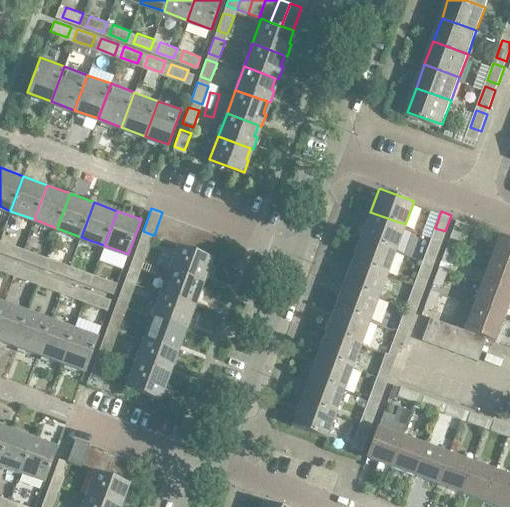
[(154,235),(165,239),(173,216),(162,212),(154,235)]
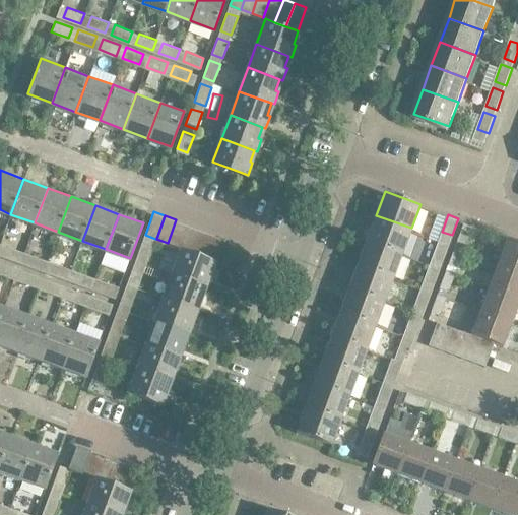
[(368,239),(402,252),(411,228),(376,215),(368,239)]
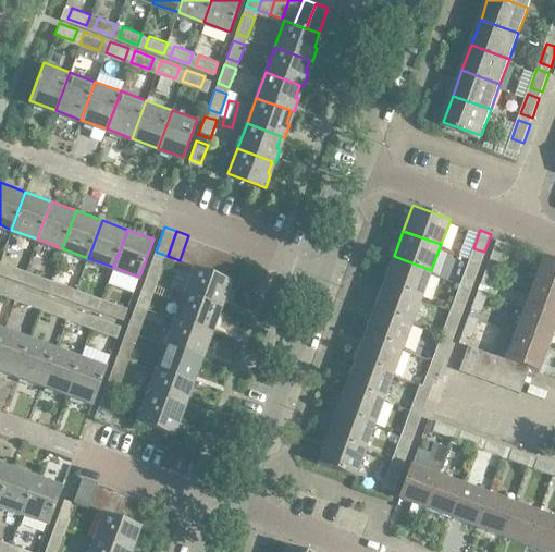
[(180,260),(192,265),(200,241),(188,235),(180,260)]
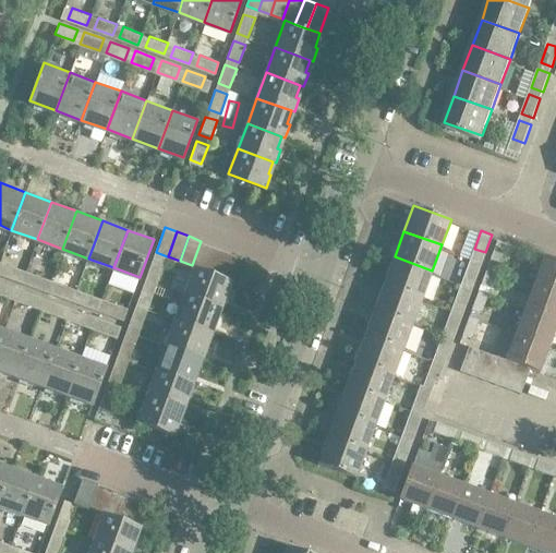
[(498,237),(492,255),(500,259),(508,240),(498,237)]
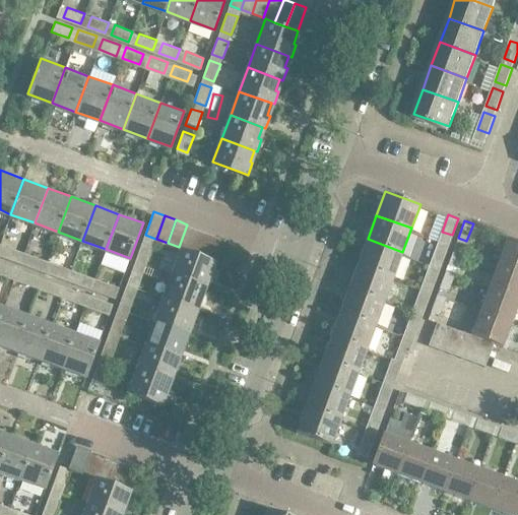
[(181,248),(190,251),(198,229),(187,224),(179,247),(181,248)]
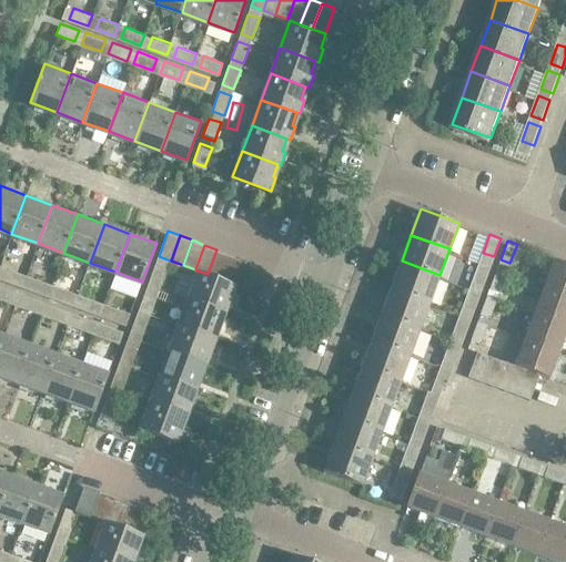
[(216,249),(208,274),(220,278),(230,254),(216,249)]
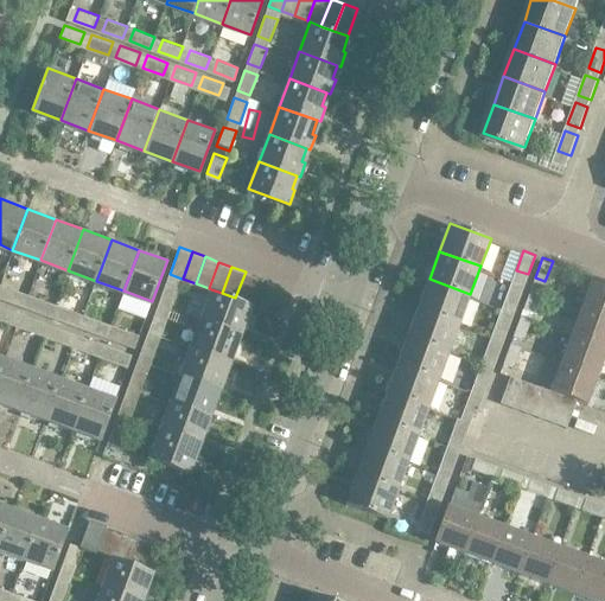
[(246,272),(235,298),(249,302),(259,276),(246,272)]
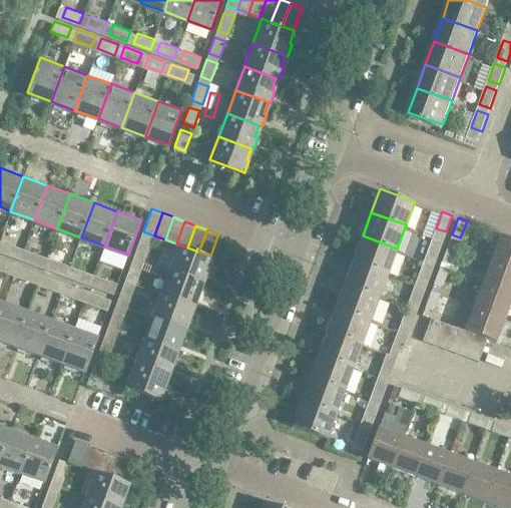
[(493,257),(510,263),(510,236),(501,233),(493,257)]
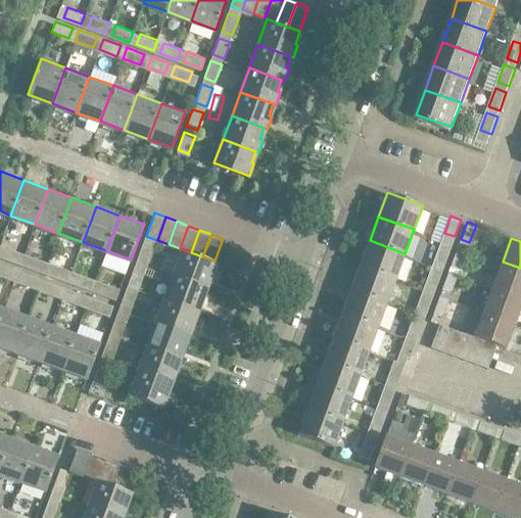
[(370,240),(361,264),(396,277),(405,253),(370,240)]
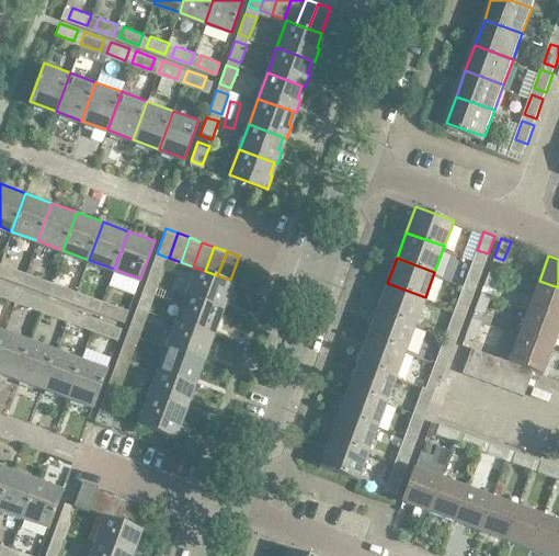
[(474,258),(467,275),(479,280),(486,261),(474,258)]
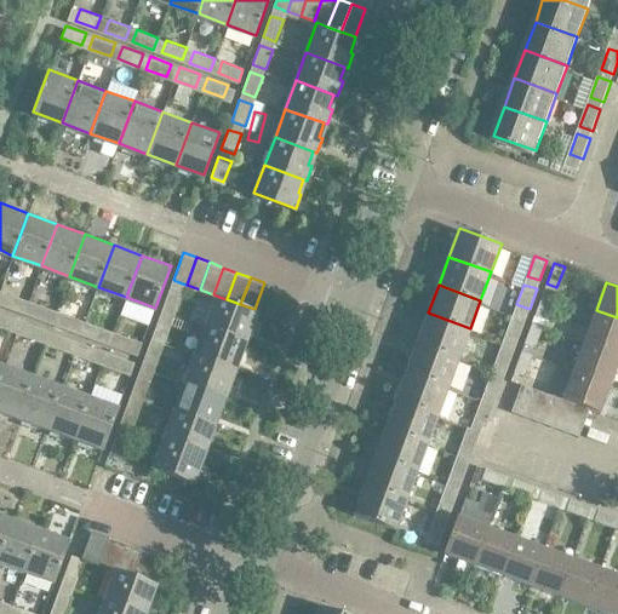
[(170,288),(162,309),(175,314),(183,293),(170,288)]
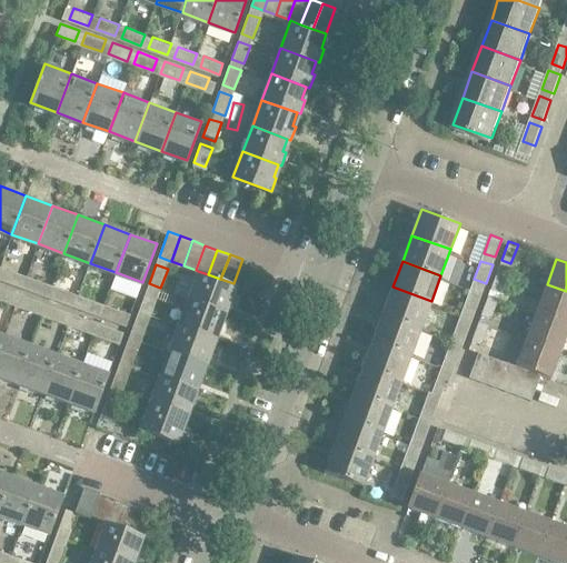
[(9,267),(5,279),(22,285),(27,273),(9,267)]
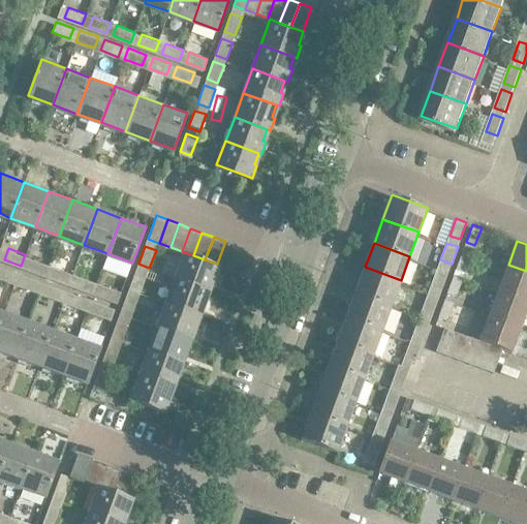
[(463,248),(457,267),(466,270),(472,252),(463,248)]
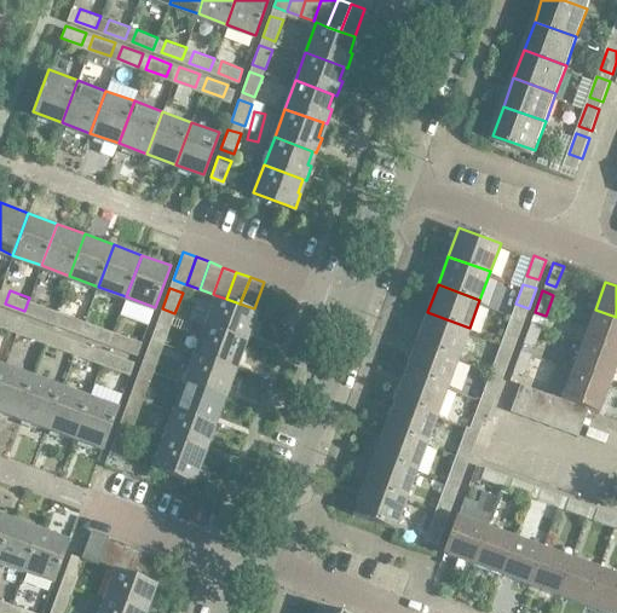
[(254,308),(240,304),(226,299),(215,295),(205,324),(243,339),(247,340),(252,325),(248,324),(254,308)]
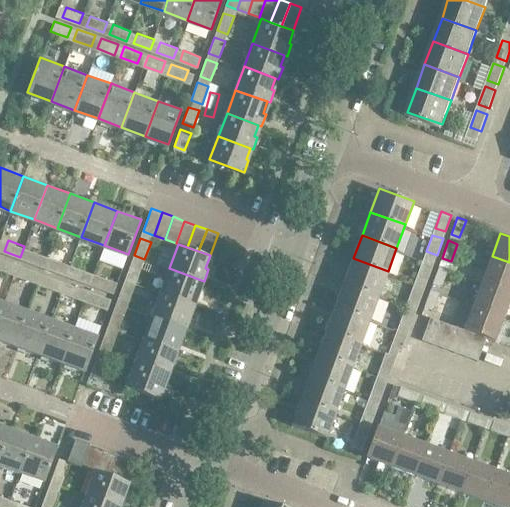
[(31,249),(27,259),(44,265),(47,255),(31,249)]
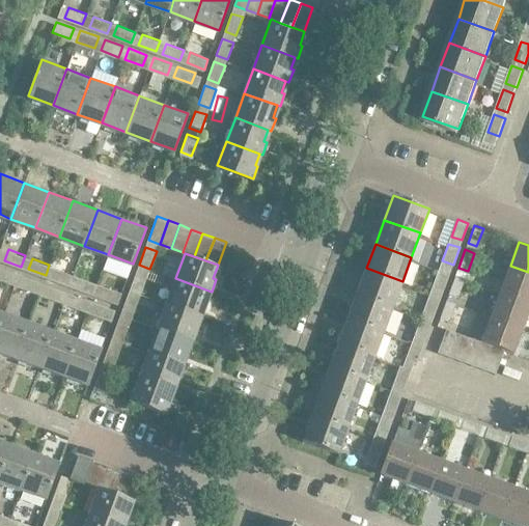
[(0,265),(0,277),(7,280),(11,270),(0,265)]
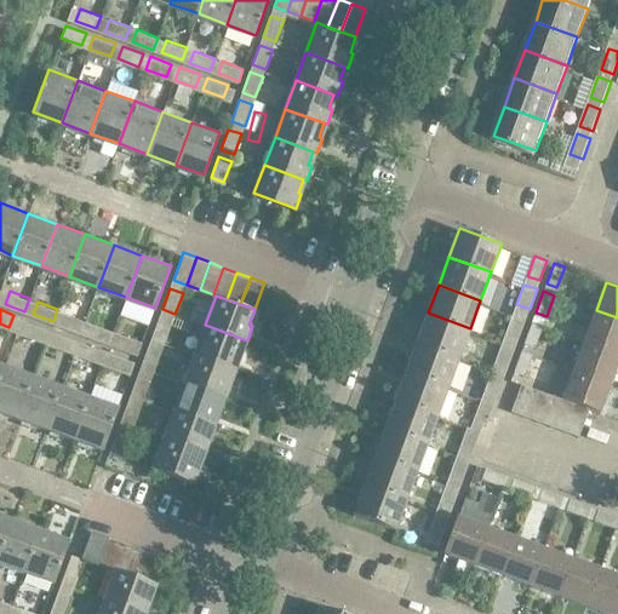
[(579,322),(574,336),(585,339),(617,350),(617,317),(596,310),(590,326),(579,322)]
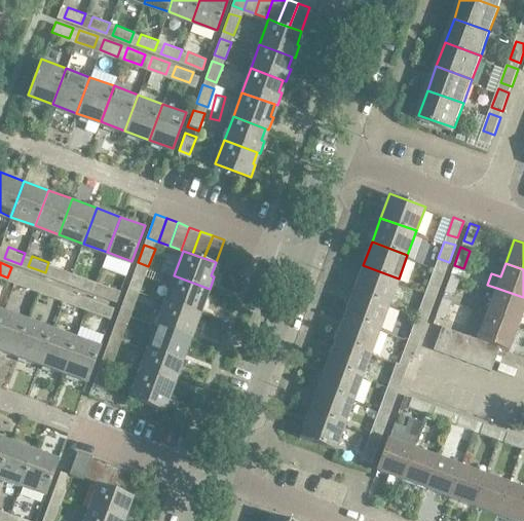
[(55,264),(52,275),(69,282),(73,270),(55,264)]
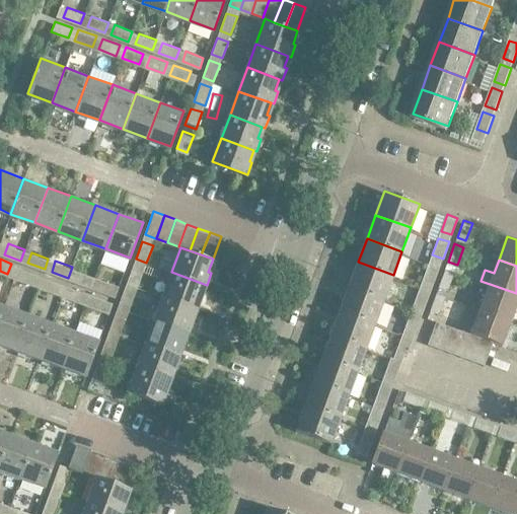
[(358,262),(349,286),(384,298),(393,275),(358,262)]
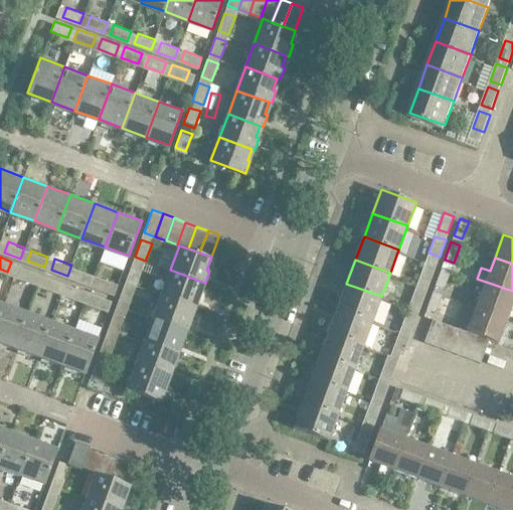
[(425,260),(419,276),(431,280),(437,264),(425,260)]
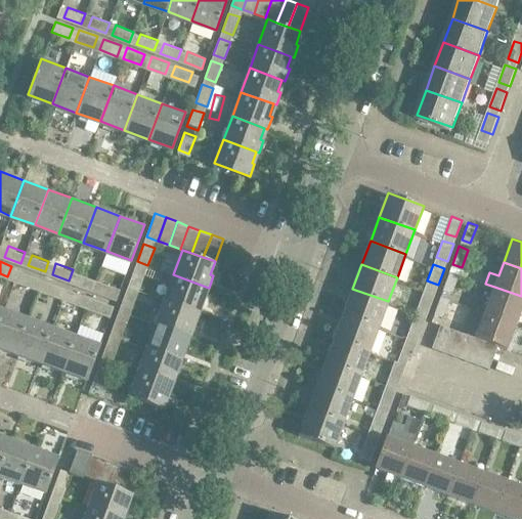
[(134,267),(128,285),(139,289),(145,271),(134,267)]
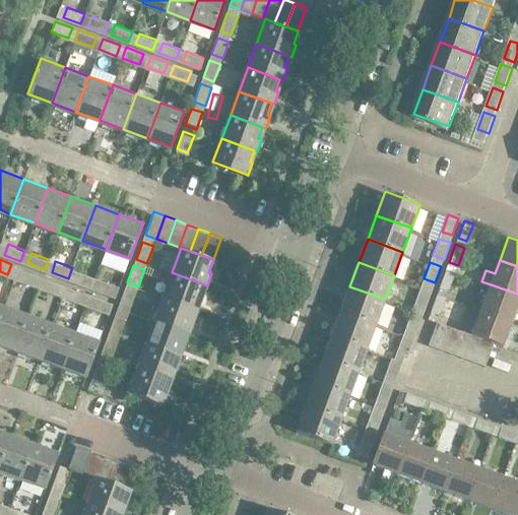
[(18,266),(14,277),(31,283),(35,272),(18,266)]
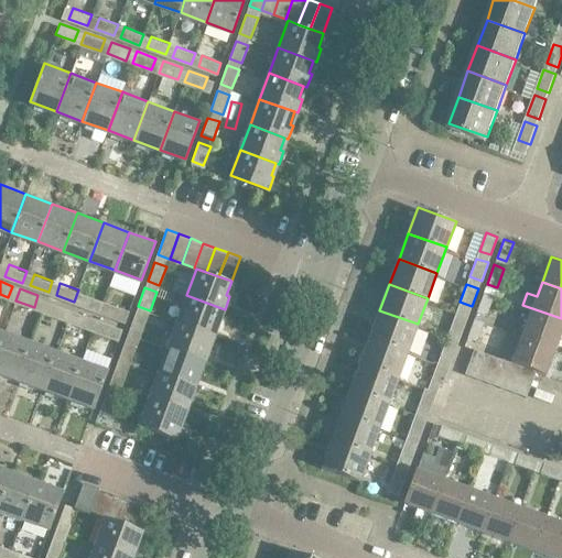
[(485,291),(477,309),(487,313),(495,294),(485,291)]
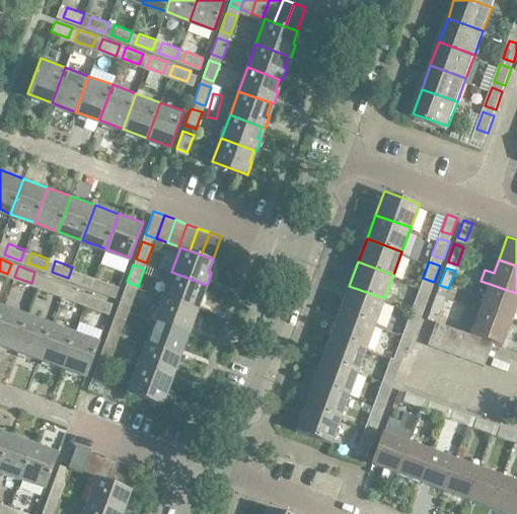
[(79,270),(75,281),(92,287),(95,276),(79,270)]
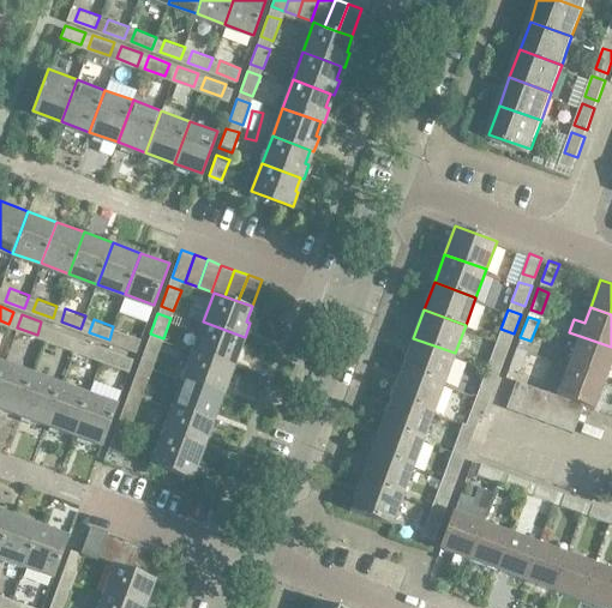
[(203,321),(193,349),(231,363),(234,365),(240,350),(237,349),(241,336),(203,321)]
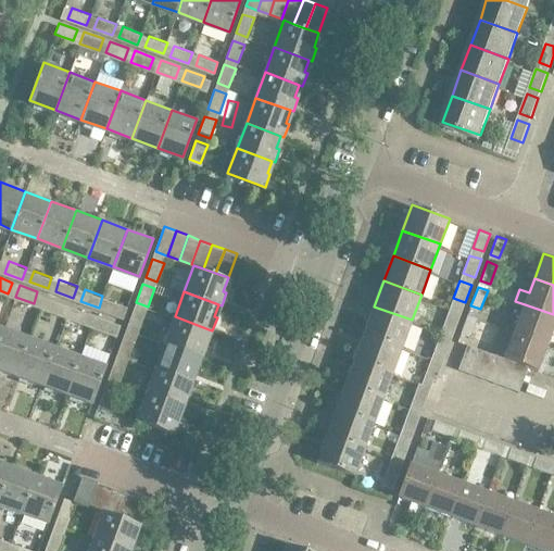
[(45,295),(41,307),(59,313),(63,301),(45,295)]
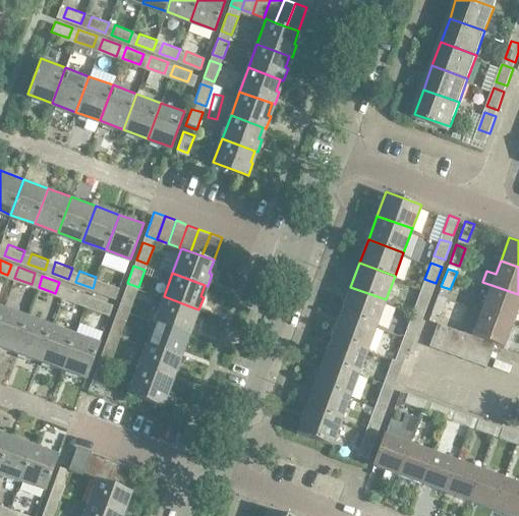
[(103,280),(99,290),(116,296),(120,286),(103,280)]
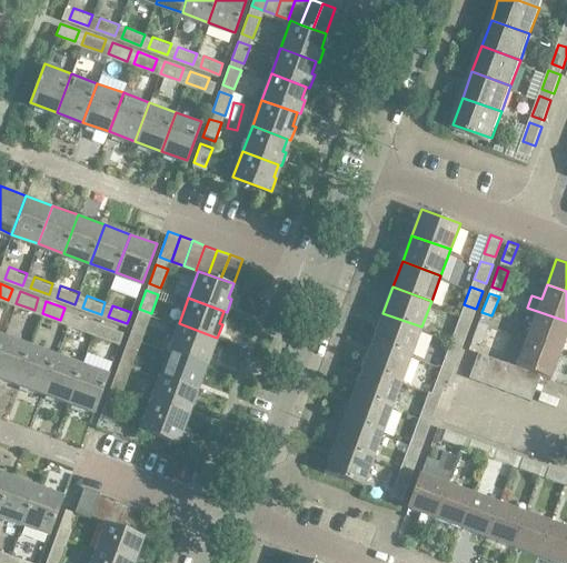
[(72,311),(68,322),(86,329),(90,318),(72,311)]
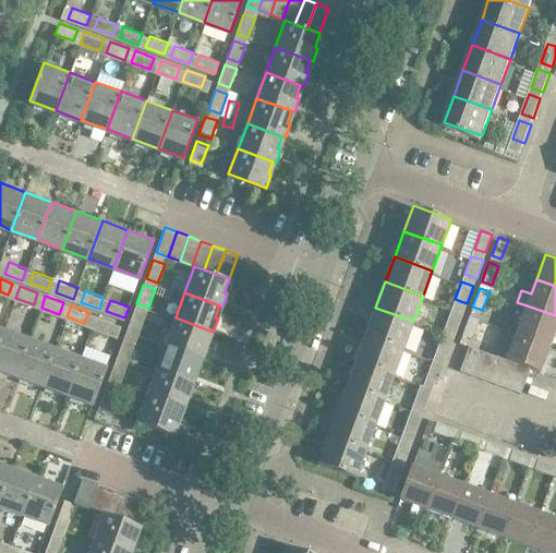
[(517,331),(550,344),(555,326),(555,315),(527,305),(517,331)]
